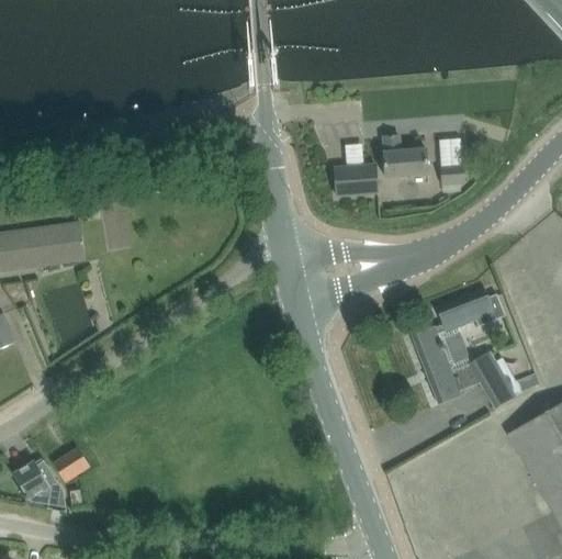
[(176,114),(178,134),(203,132),(202,112),(176,114)]
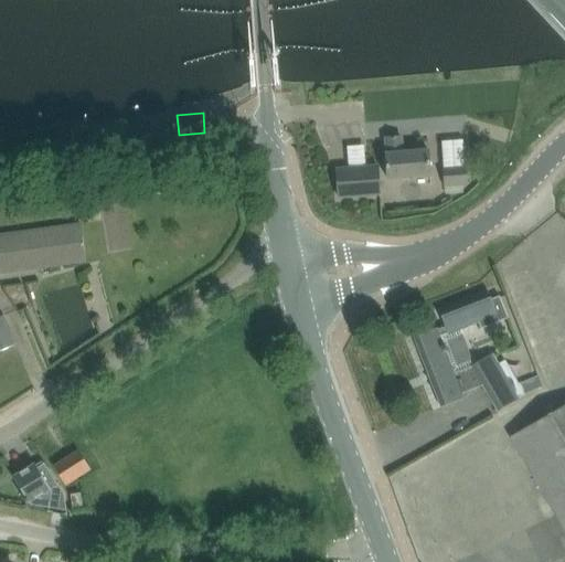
[(386,151),(385,152),(387,177),(430,172),(428,148),(402,150),(401,135),(385,136),(386,151)]
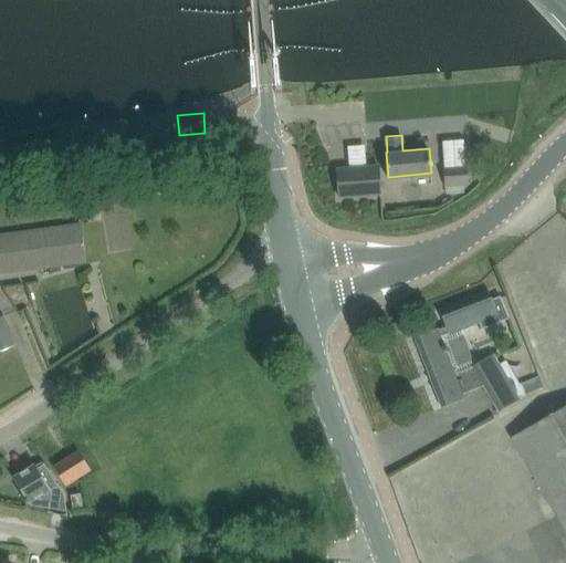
[(336,167),(338,196),(380,193),(378,164),(336,167)]
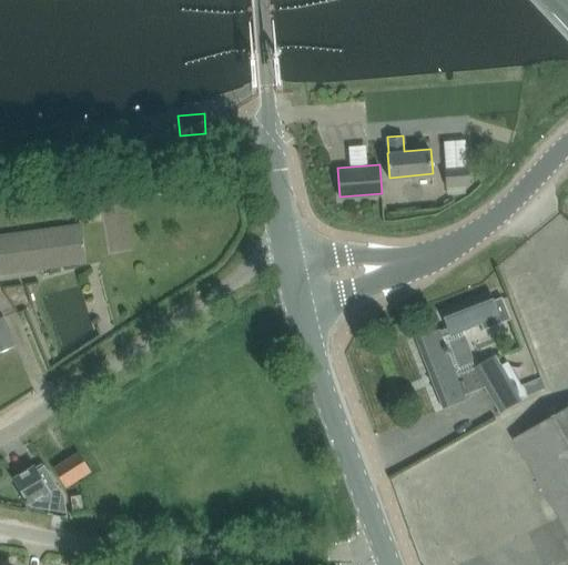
[(445,167),(447,184),(468,182),(467,165),(445,167)]
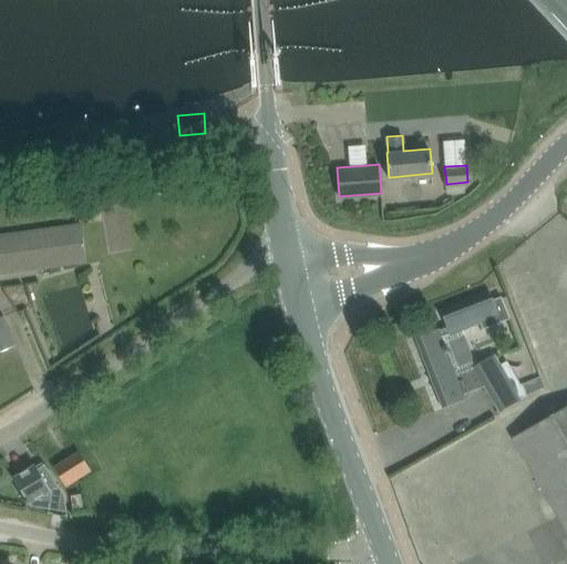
[(0,270),(85,259),(81,223),(0,233),(0,270)]
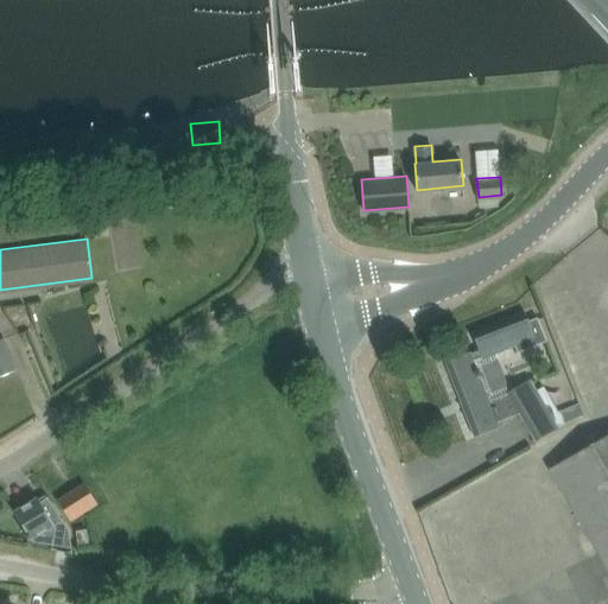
[(506,392),(507,392),(487,399),(479,375),(481,375),(479,368),(476,369),(472,358),(481,355),(481,356),(514,344),(517,350),(546,339),(537,316),(529,319),(525,311),(472,332),(479,349),(470,353),(469,350),(444,360),(474,436),(499,426),(496,421),(519,413),(534,440),(557,427),(557,426),(564,421),(563,420),(582,413),(578,402),(557,409),(543,385),(536,388),(530,377),(506,392)]
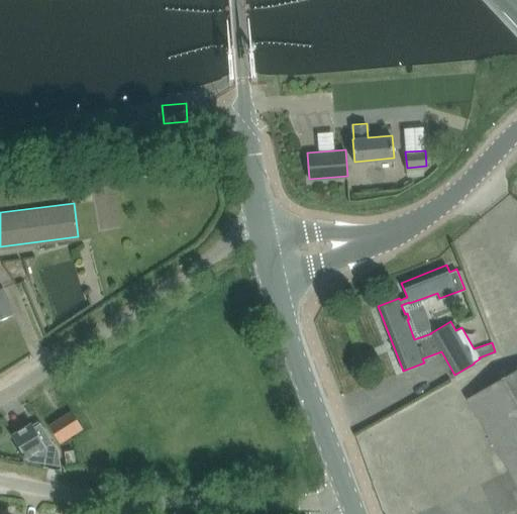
[(0,287),(0,318),(12,313),(2,287),(0,287)]
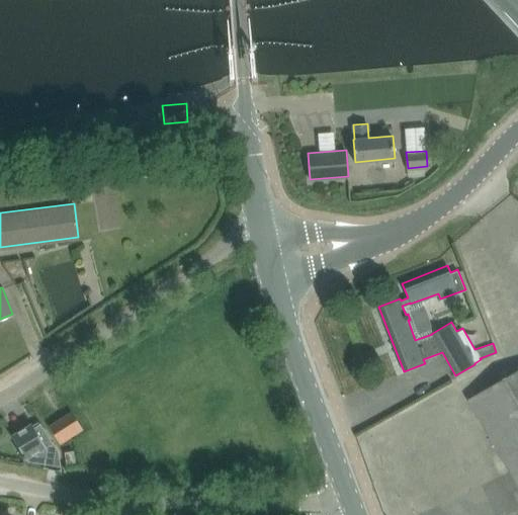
[(517,514),(517,371),(468,399),(517,484),(517,514)]
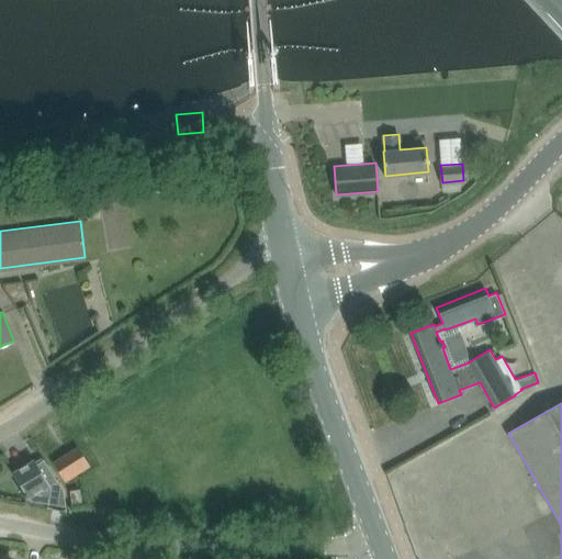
[(89,464),(77,446),(53,461),(65,480),(89,464)]
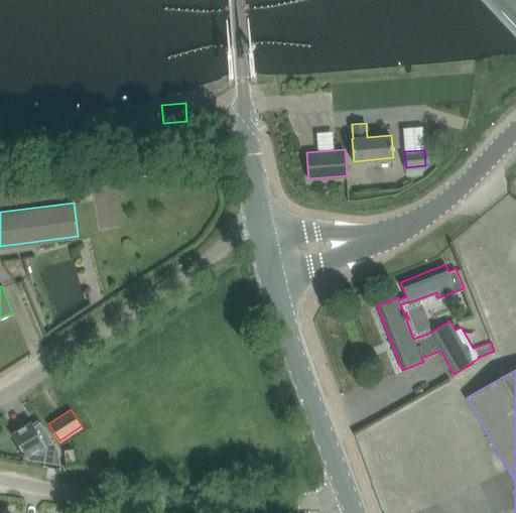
[(31,421),(12,433),(23,453),(21,454),(23,458),(25,457),(27,459),(44,461),(47,443),(51,441),(52,440),(39,420),(38,421),(33,424),(31,421)]
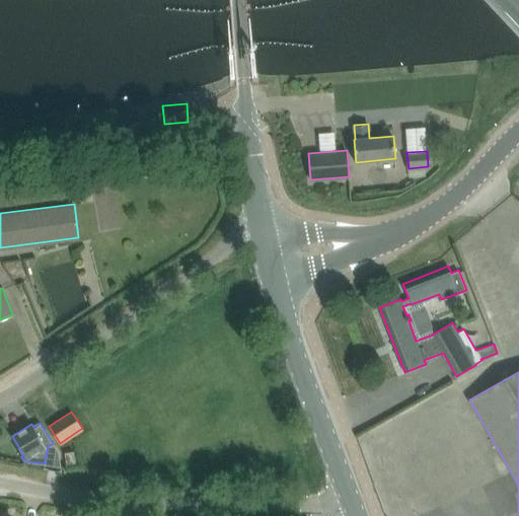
[(73,450),(64,451),(66,463),(75,462),(73,450)]
